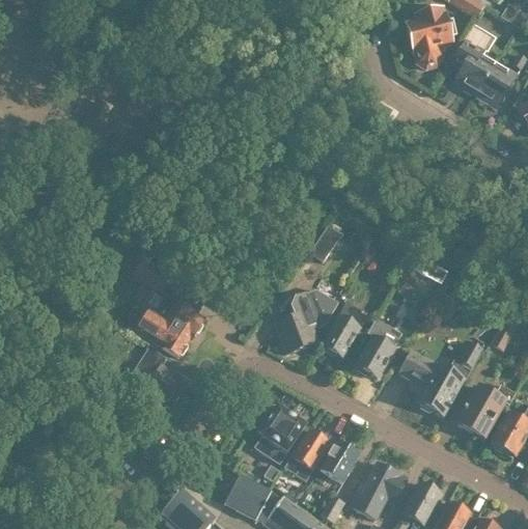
[(485,5),(476,0),(450,0),(478,18),(485,5)]
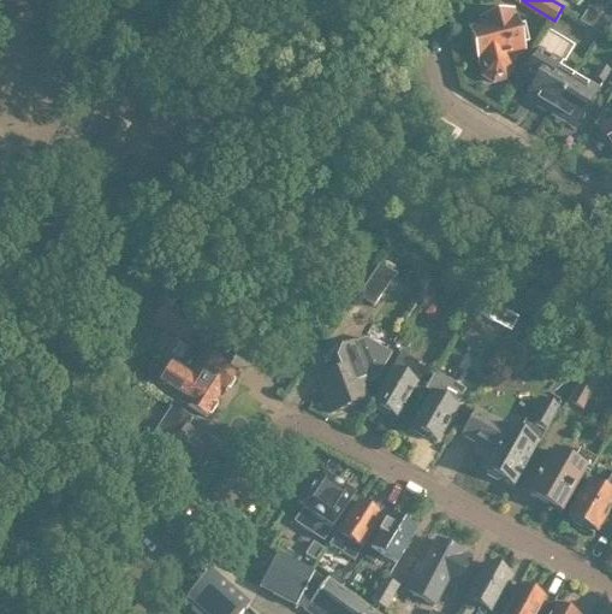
[(583,18),(608,34),(611,29),(611,10),(607,7),(605,12),(593,5),(583,18)]
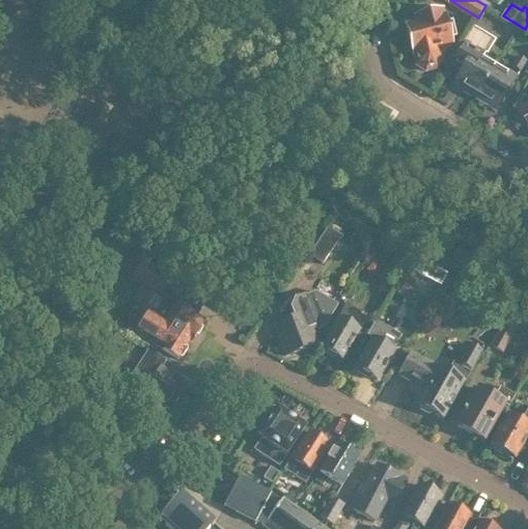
[(414,11),(416,20),(408,22),(416,53),(418,63),(427,68),(439,65),(444,56),(443,51),(447,50),(446,45),(454,43),(446,12),(439,15),(437,6),(414,11)]
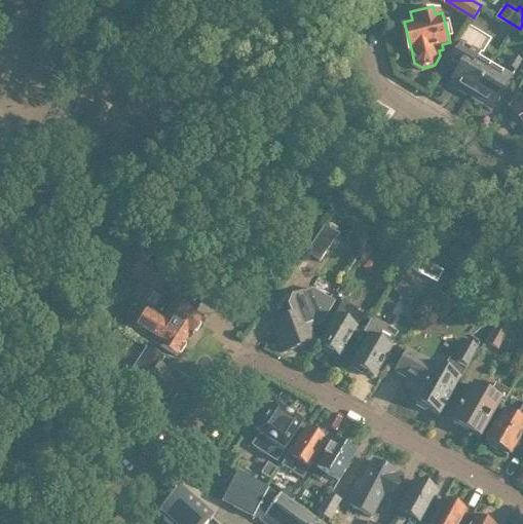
[(491,62),(480,54),(483,49),(484,50),(492,37),(471,24),(462,38),(451,57),(461,64),(452,79),(473,91),(491,62)]
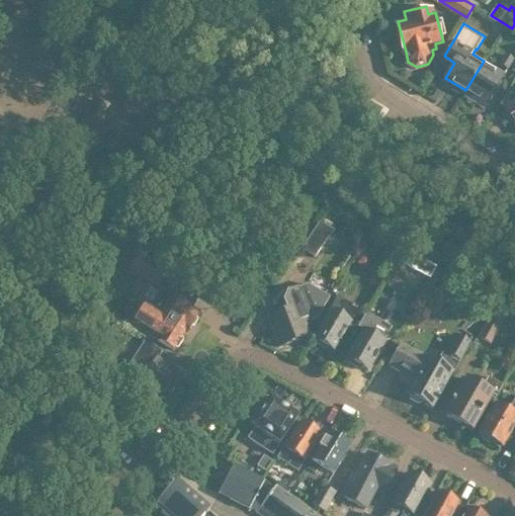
[(507,51),(501,61),(509,66),(514,58),(514,55),(507,51)]
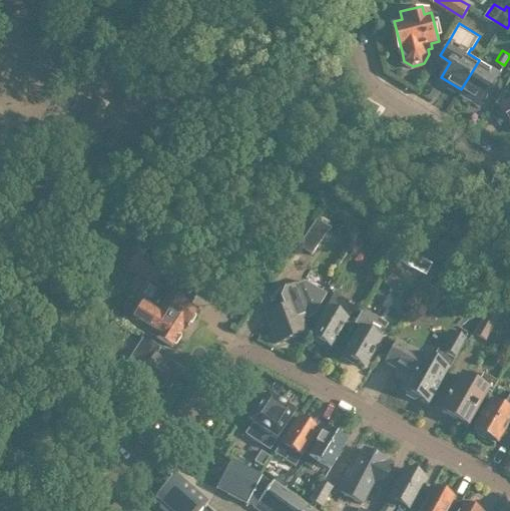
[(479,60),(461,89),(482,102),(500,72),(479,60)]
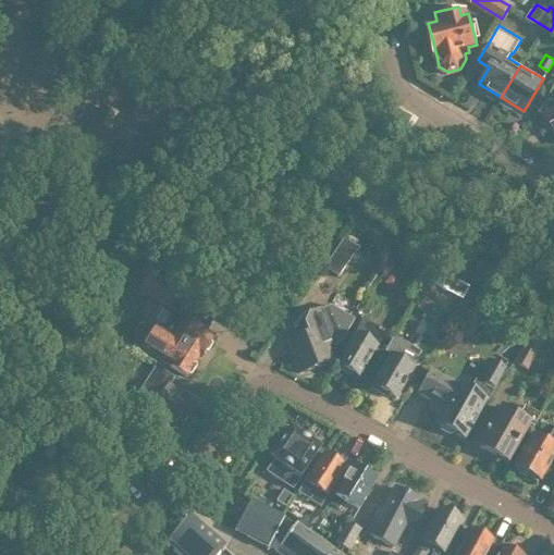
[(346,234),(327,263),(342,273),(361,244),(346,234)]
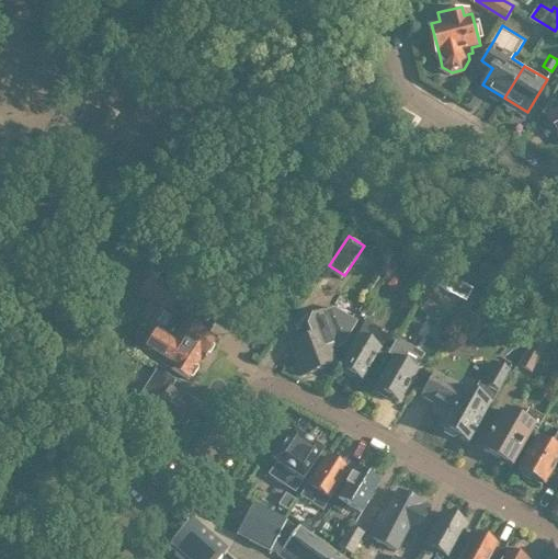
[(405,291),(421,300),(440,271),(421,260),(405,291)]
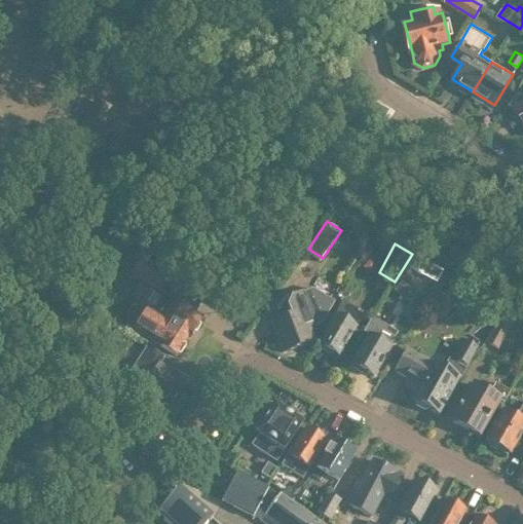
[(143,253),(136,265),(171,288),(157,308),(145,301),(134,303),(128,312),(129,319),(128,322),(179,353),(180,351),(183,350),(187,343),(187,340),(190,335),(192,336),(196,329),(198,328),(201,324),(201,321),(204,315),(175,296),(185,278),(143,253)]
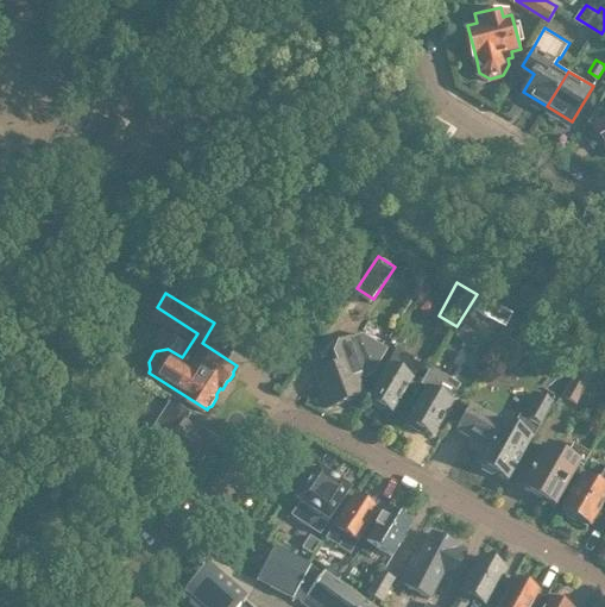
[(375,371),(389,346),(364,331),(339,342),(335,351),(339,362),(317,370),(329,404),(365,390),(359,376),(375,371)]
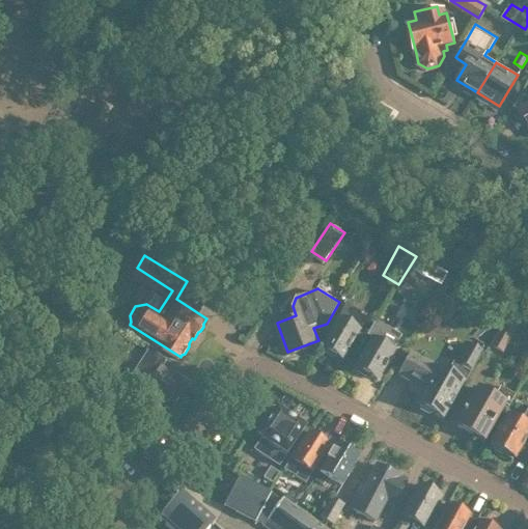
[(501,300),(493,314),(500,318),(505,309),(507,304),(501,300)]
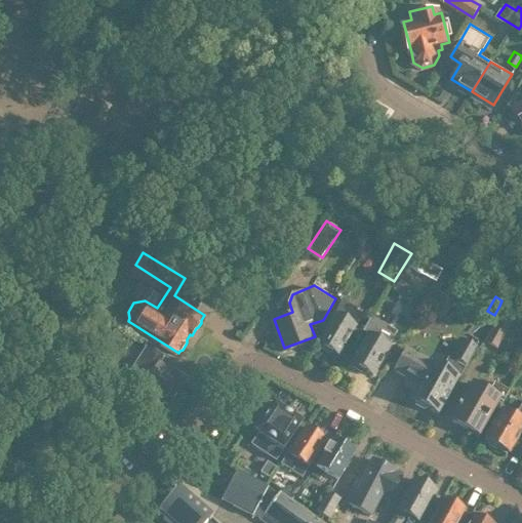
[(323,343),(321,345),(331,351),(332,349),(342,354),(367,311),(346,298),(320,342),(323,343)]
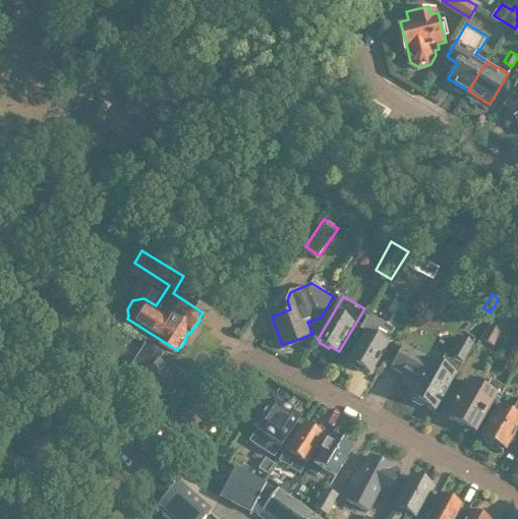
[(502,303),(482,336),(495,342),(513,309),(502,303)]
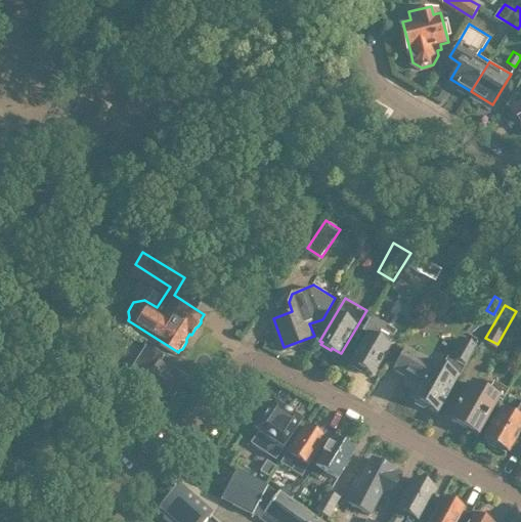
[(353,360),(375,373),(401,325),(391,320),(382,337),(371,331),(353,360)]
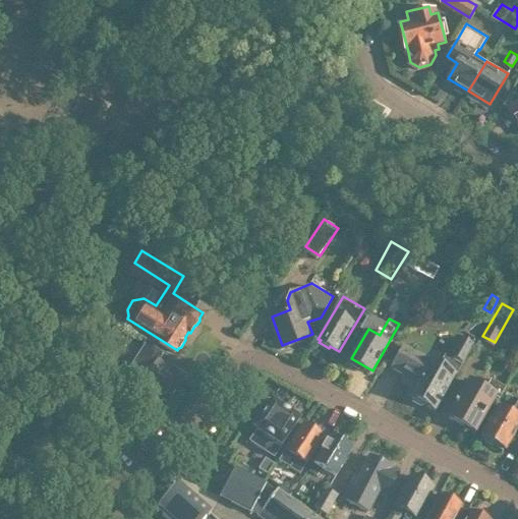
[(118,323),(108,338),(118,344),(127,329),(118,323)]
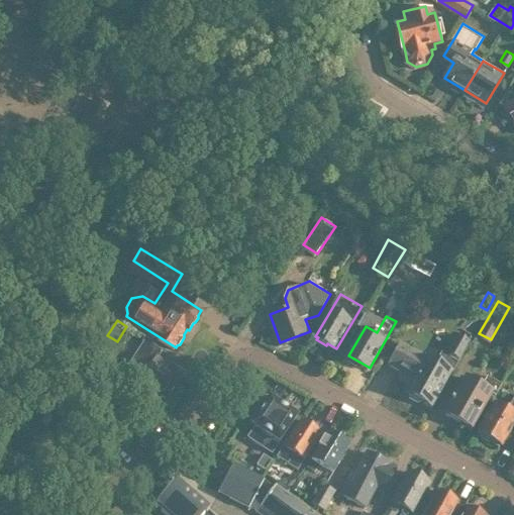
[(450,351),(459,356),(470,338),(460,333),(450,351)]
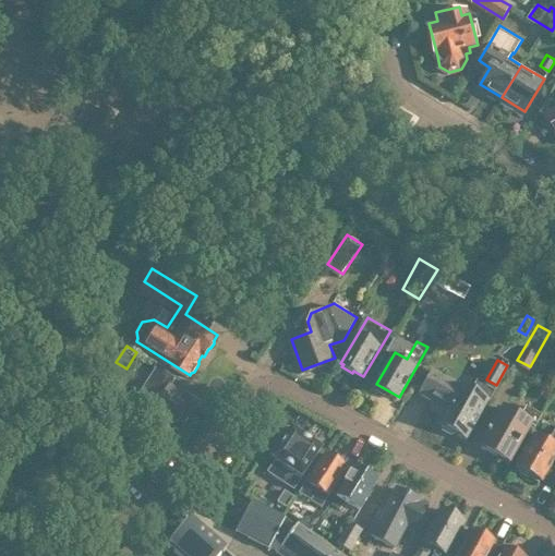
[(163,423),(176,433),(197,399),(171,382),(176,374),(159,363),(143,388),(152,394),(147,402),(147,406),(164,417),(164,418),(165,419),(163,423)]
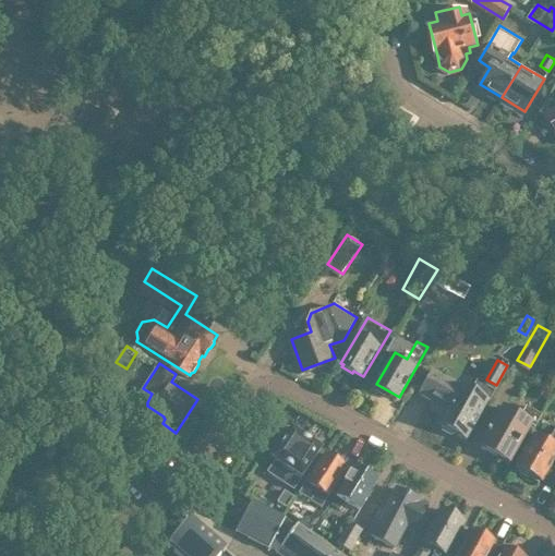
[(495,387),(487,383),(479,378),(474,387),(435,366),(422,390),(448,405),(441,420),(468,435),(495,387)]
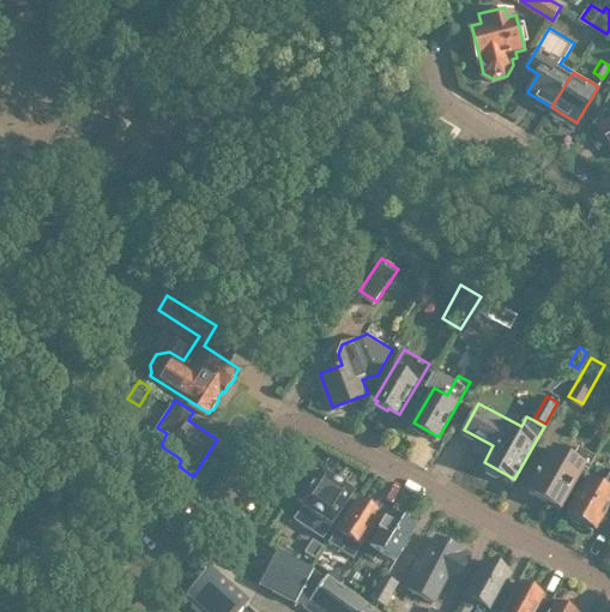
[(592,463),(575,455),(553,443),(529,486),(537,492),(562,505),(581,471),(586,474),(592,463)]
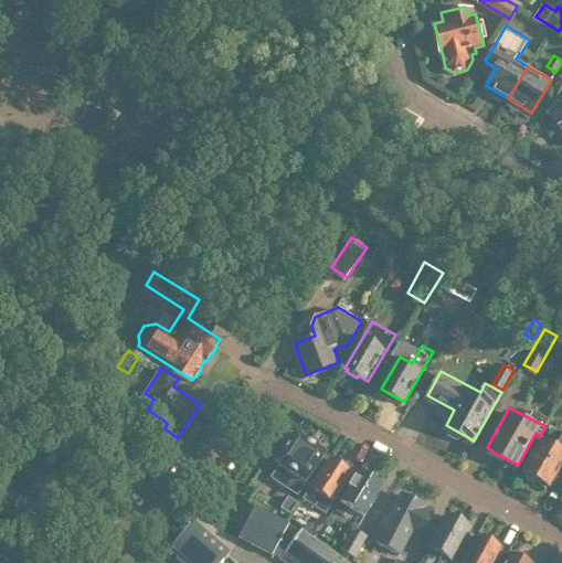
[(278,460),(282,464),(274,475),(299,492),(327,452),(298,432),(295,436),(293,436),(289,442),(289,444),(278,460)]
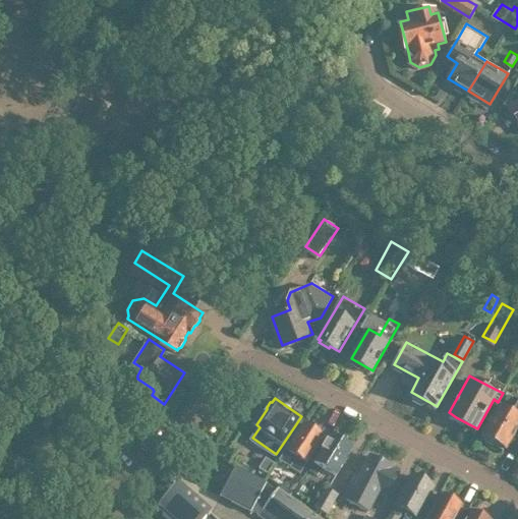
[(485,433),(507,445),(515,429),(517,430),(517,403),(514,409),(502,403),(485,433)]
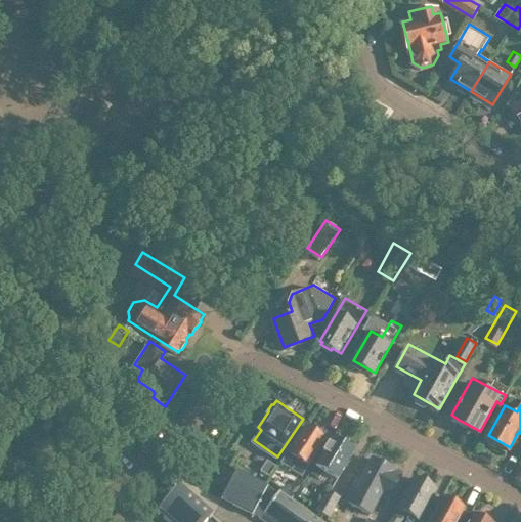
[(329,436),(307,422),(281,460),(303,474),(329,436)]
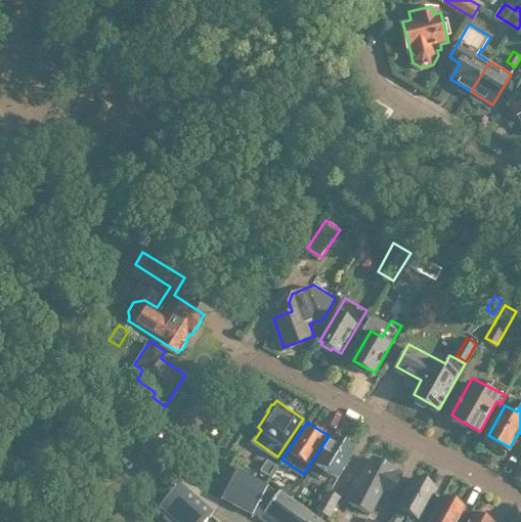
[(317,463),(340,477),(356,450),(354,448),(356,445),(345,439),(343,442),(334,437),(317,463)]
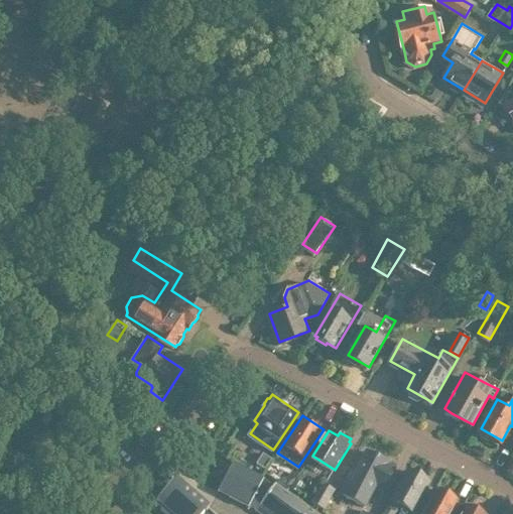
[(272,456),(264,451),(258,461),(266,466),(272,456)]
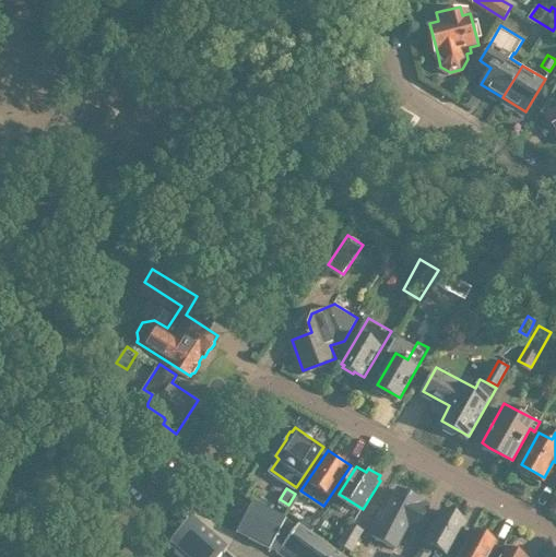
[(374,534),(397,547),(407,528),(416,532),(432,505),(400,488),(383,518),(380,516),(370,533),(374,534)]
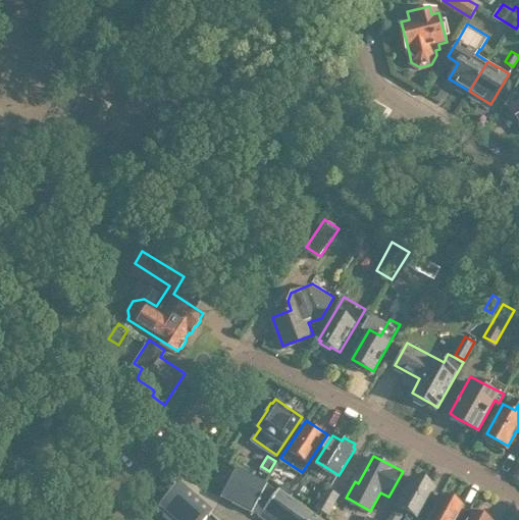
[(259,514),(268,519),(319,519),(322,517),(279,486),(278,489),(270,483),(238,466),(223,494),(260,512),(259,514)]
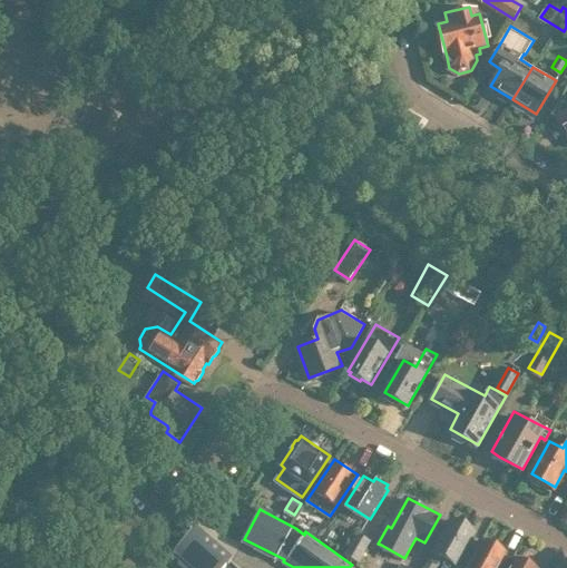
[(438,546),(424,567),(436,567),(442,557),(458,565),(477,531),(452,518),(438,546)]
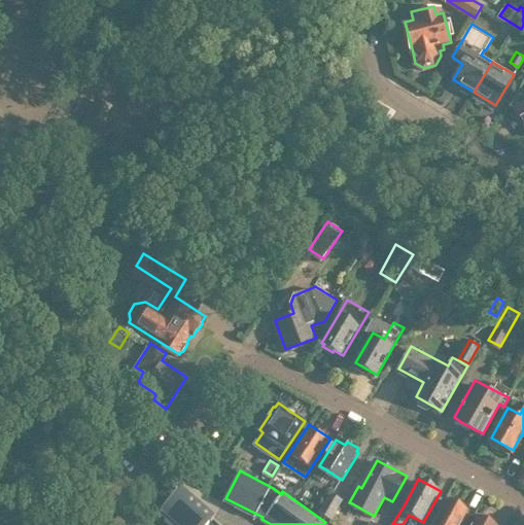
[(344,498),(330,490),(319,510),(333,517),(344,498)]
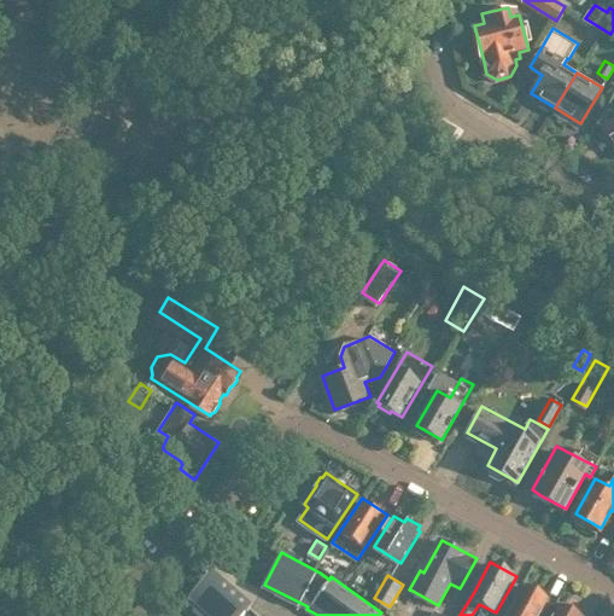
[(262,615),(261,615),(227,583),(221,591),(206,579),(187,600),(205,615),(262,615)]
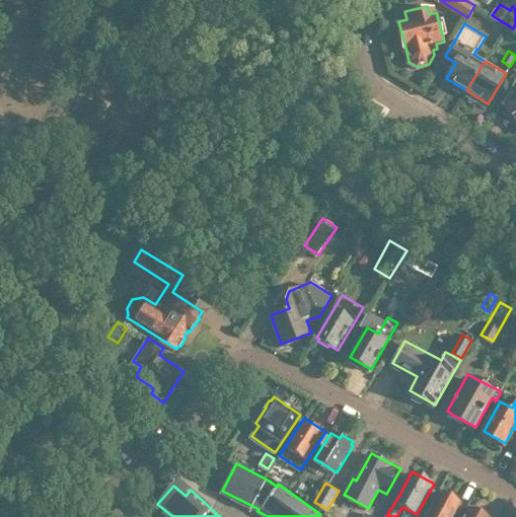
[(431,509),(429,507),(423,516),(453,516),(462,502),(441,490),(431,509)]
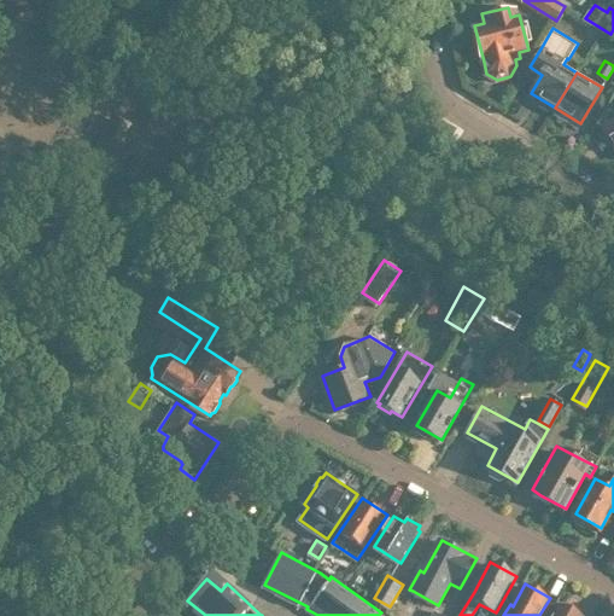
[(584,615),(585,615),(561,603),(554,615),(584,615)]
